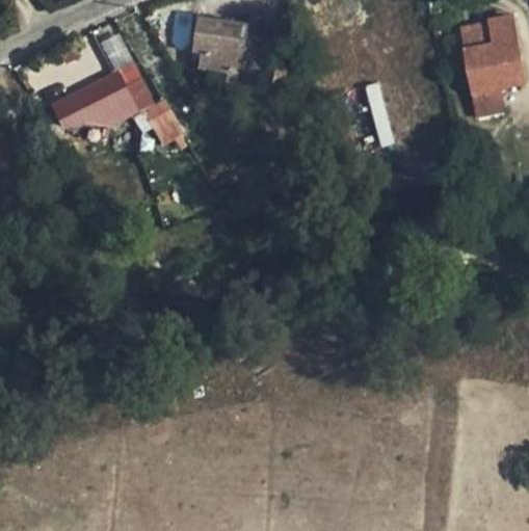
[(523,84),(510,16),(486,20),(486,22),(491,44),(463,49),(475,117),(502,113),(497,88),(523,84)]
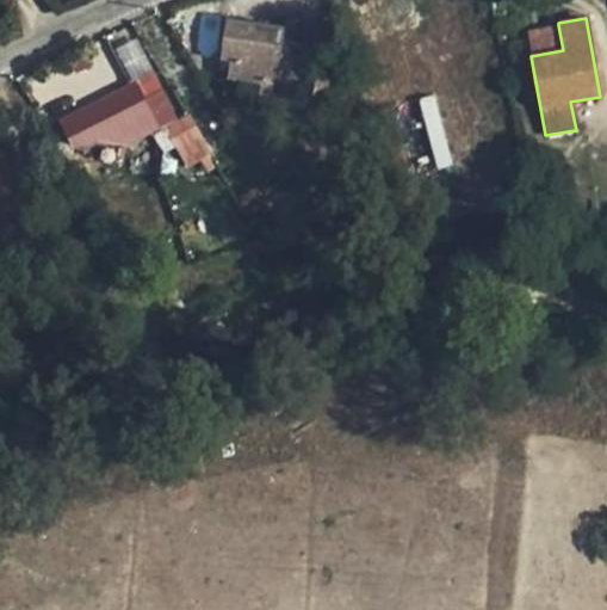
[(224,22),(218,59),(229,60),(225,78),(266,84),(266,78),(284,80),(280,98),(309,103),(310,93),(313,76),(317,50),(287,45),(290,32),(224,22)]
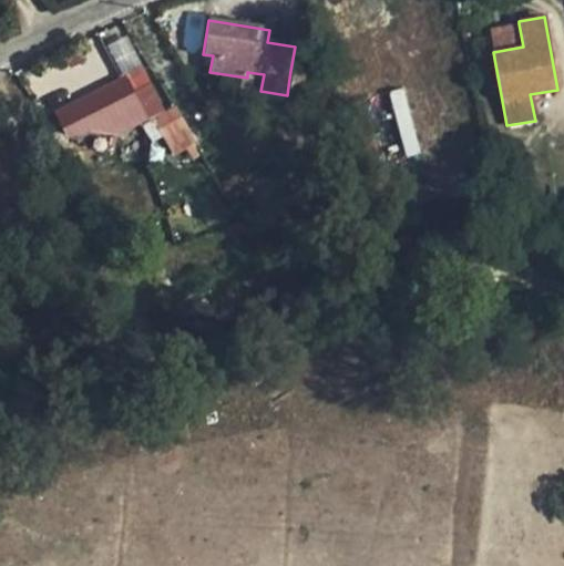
[(489,30),(493,52),(523,47),(519,23),(489,30)]
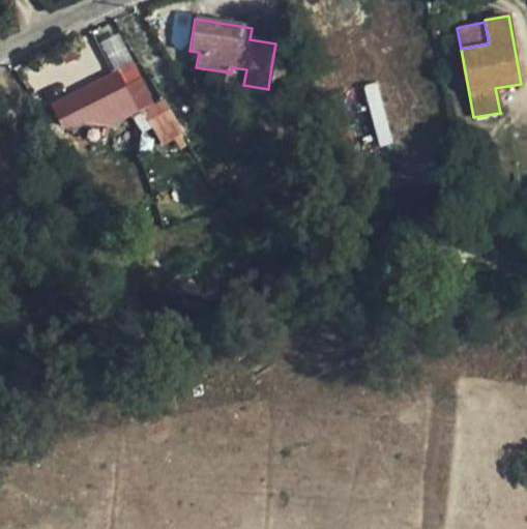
[(271,66),(269,81),(280,82),(282,68),(271,66)]
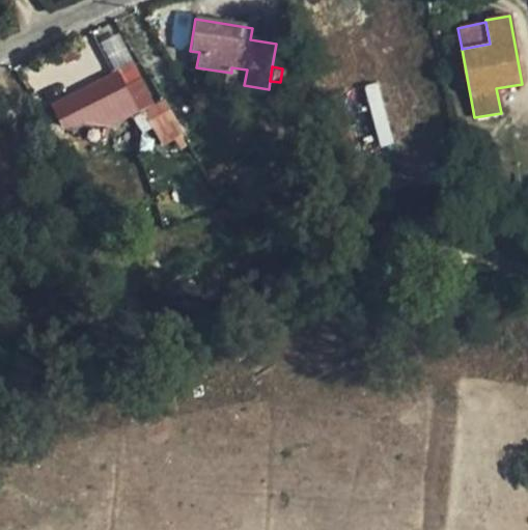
[(98,127),(133,108),(118,79),(98,89),(72,103),(79,117),(89,112),(98,127)]
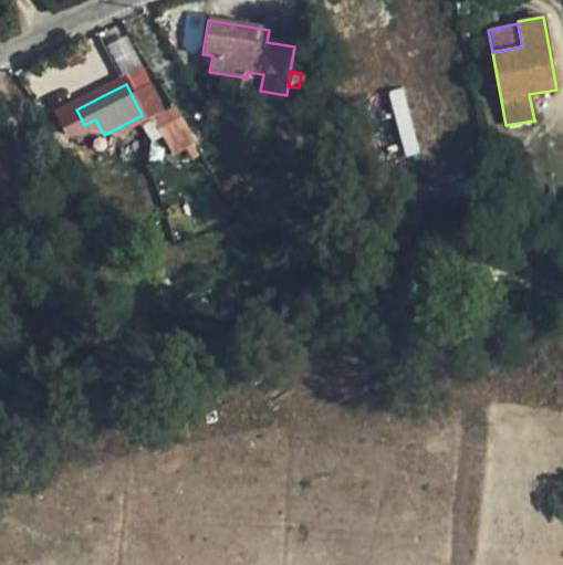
[(71,100),(76,110),(104,95),(100,85),(71,100)]
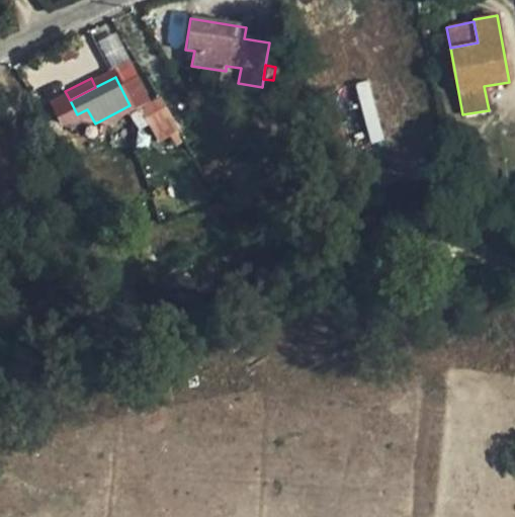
[(361,80),(356,81),(365,118),(371,116),(361,80)]
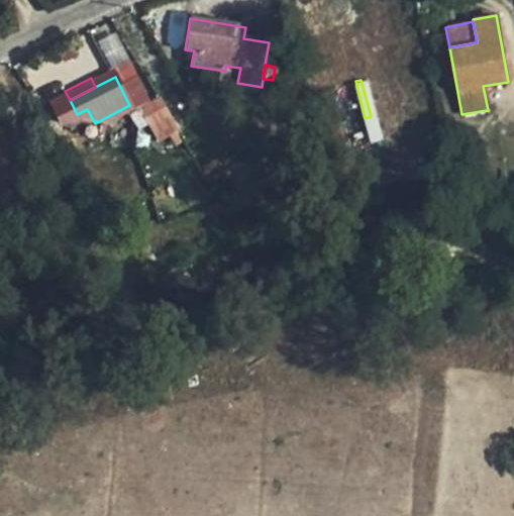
[(332,88),(344,135),(348,147),(356,145),(353,133),(374,128),(371,116),(365,118),(355,81),(332,88)]
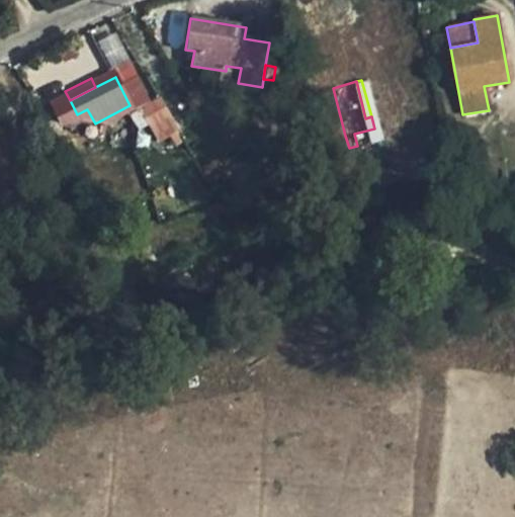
[(354,134),(357,146),(377,141),(374,128),(354,134)]
